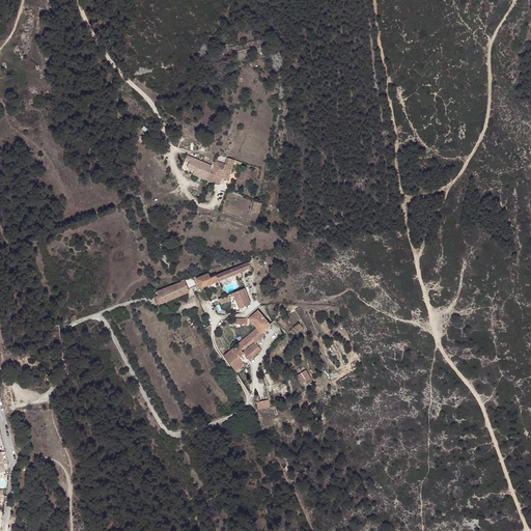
[(188,155),(185,162),(190,164),(188,167),(195,170),(193,173),(213,182),(216,175),(228,178),(235,161),(227,158),(224,163),(216,161),(212,172),(210,172),(212,166),(188,155)]
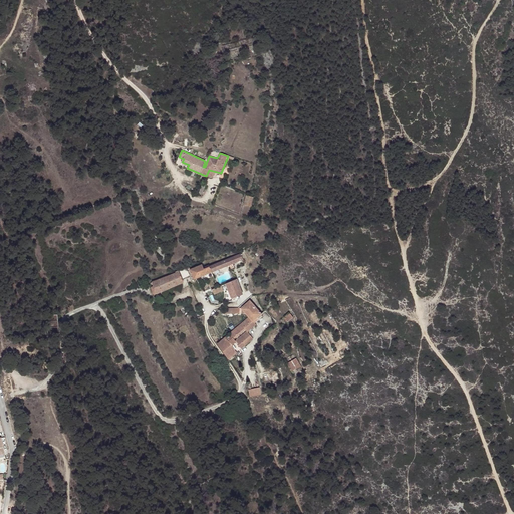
[(253,197),(246,196),(244,205),(250,206),(253,197)]
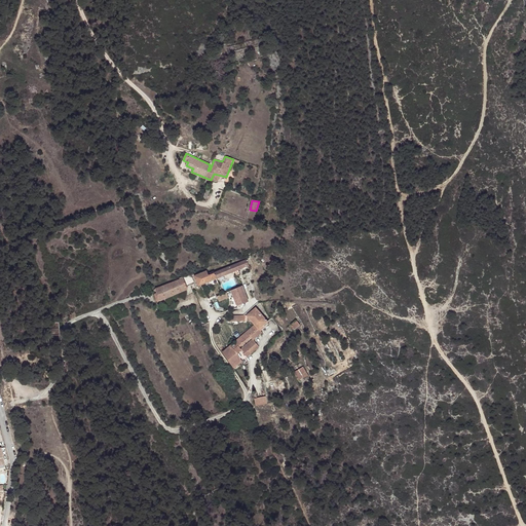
[(214,279),(234,271),(237,270),(248,266),(246,261),(209,275),(207,271),(194,276),(197,286),(214,279)]
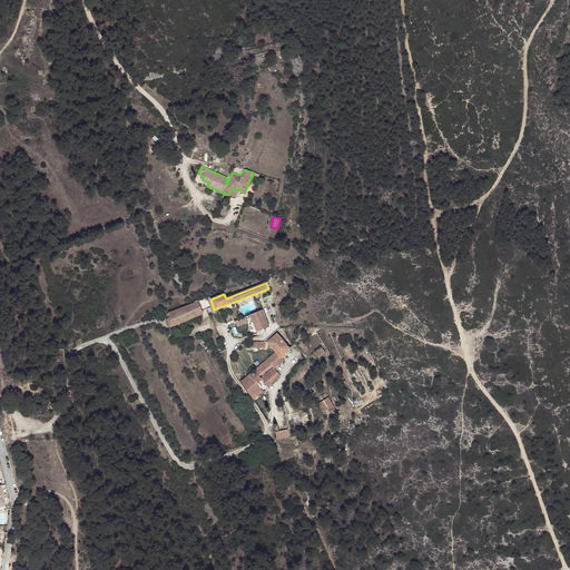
[(202,310),(198,302),(193,304),(168,313),(170,317),(168,318),(168,320),(170,326),(172,326),(173,326),(174,326),(203,313),(202,310)]
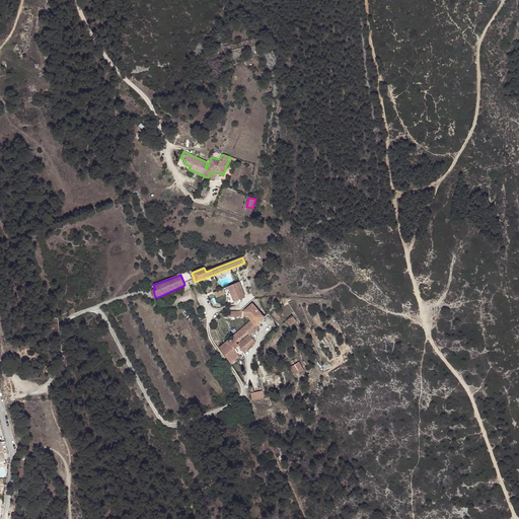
[(244,298),(239,283),(214,293),(215,295),(216,298),(229,293),(233,303),(243,299),(244,298)]
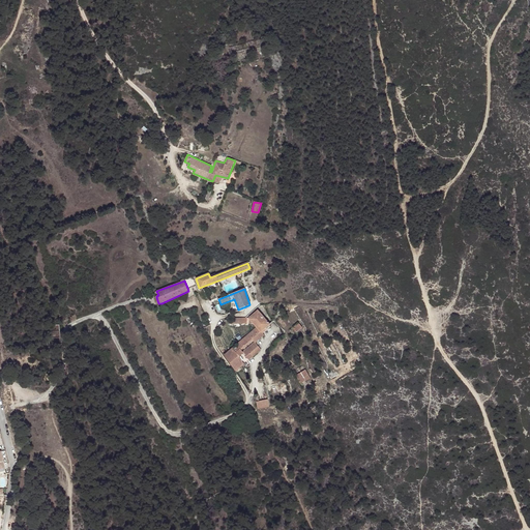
[(249,318),(244,318),(233,318),(233,324),(254,323),(257,327),(261,332),(270,325),(257,312),(249,318)]
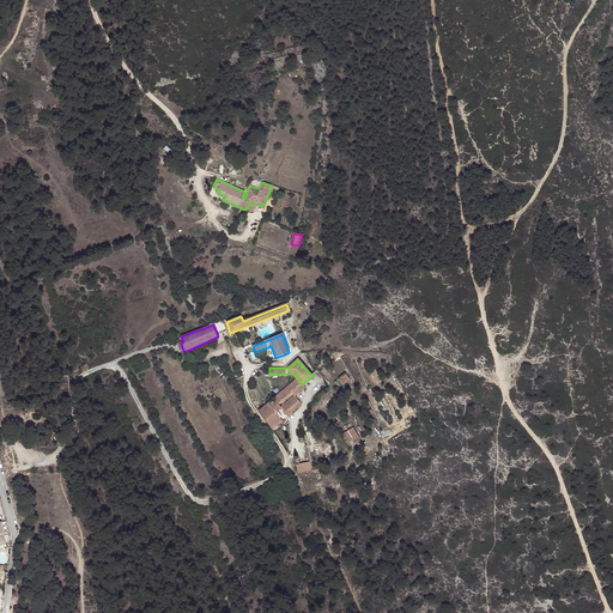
[(338,376),(343,383),(350,378),(345,372),(338,376)]
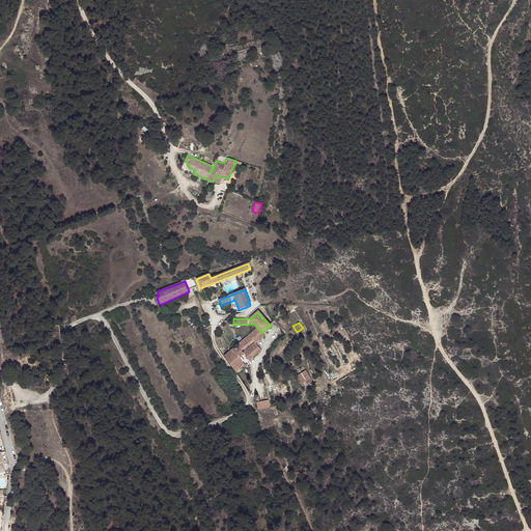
[(263,336),(261,333),(257,328),(248,335),(253,340),(255,343),(255,344),(263,336)]
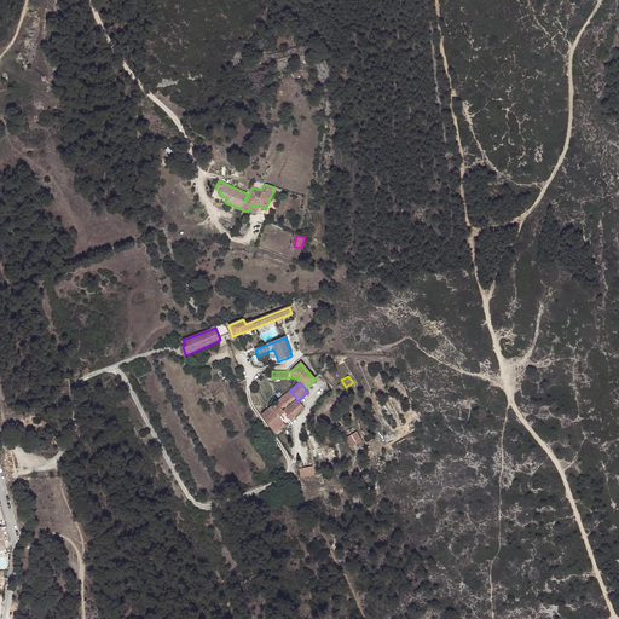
[(282,398),(261,415),(275,434),(285,426),(276,412),(295,397),(289,391),(282,398)]
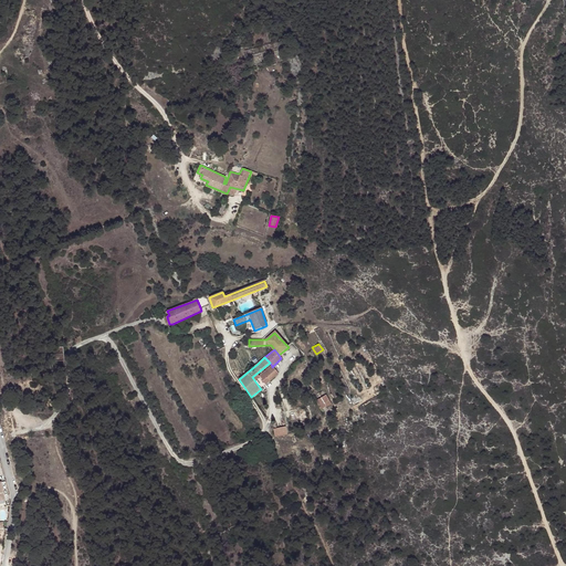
[(279,374),(272,367),(272,366),(259,377),(265,385),(279,374)]
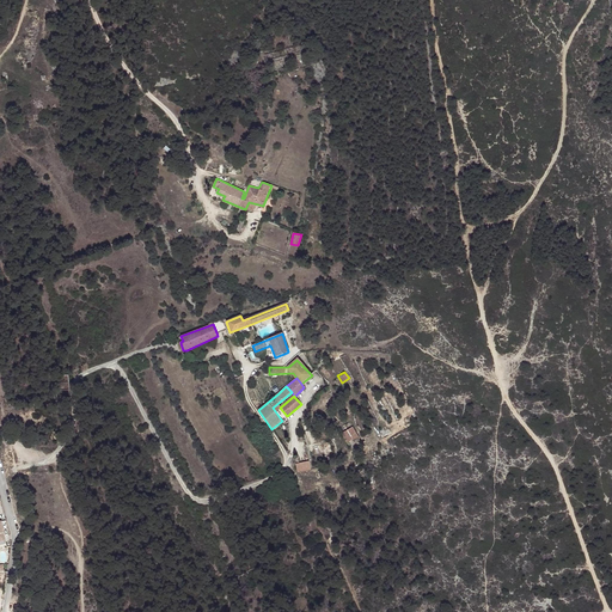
[(353,426),(341,432),(347,442),(357,436),(353,426)]
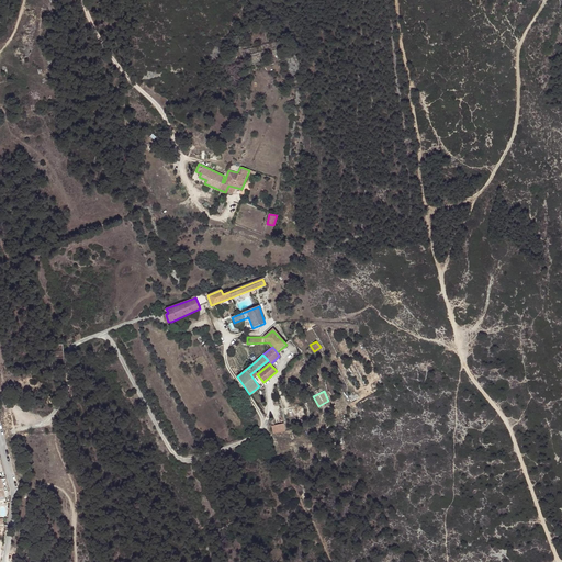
[(284,423),(271,425),(272,434),(285,431),(284,423)]
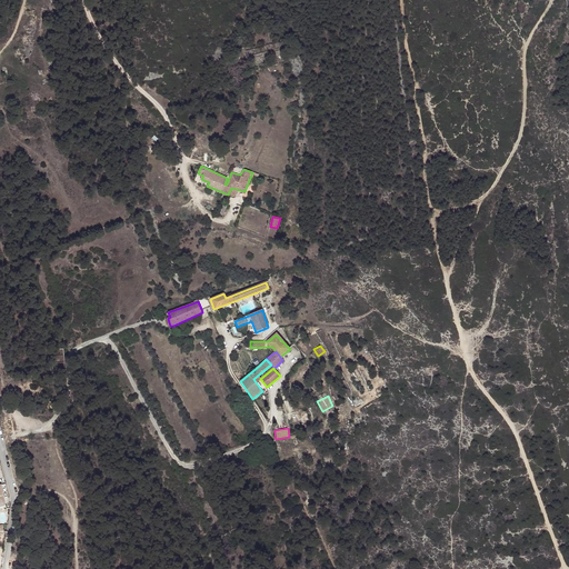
All buildings are outlined.
